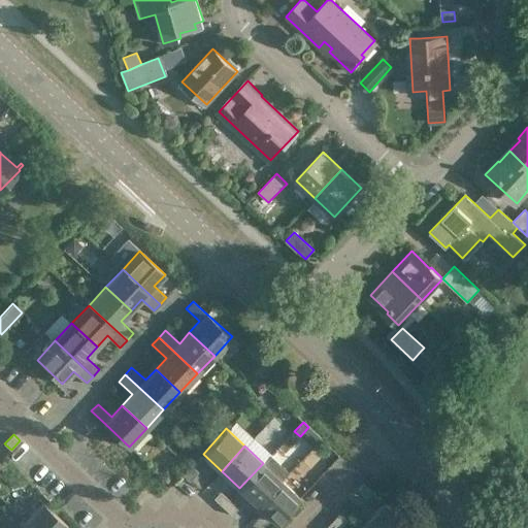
[(263,463),(239,488),(258,504),(281,480),(288,472),(270,456),(263,463)]
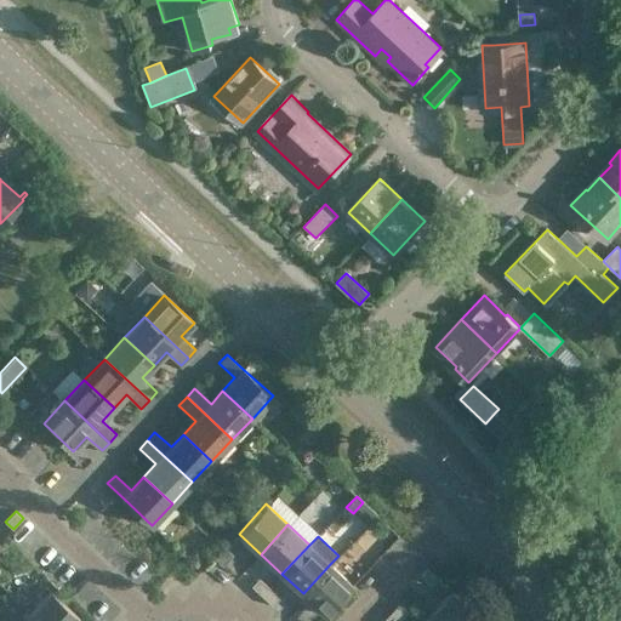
[(224,548),(215,558),(223,565),(232,556),(224,548)]
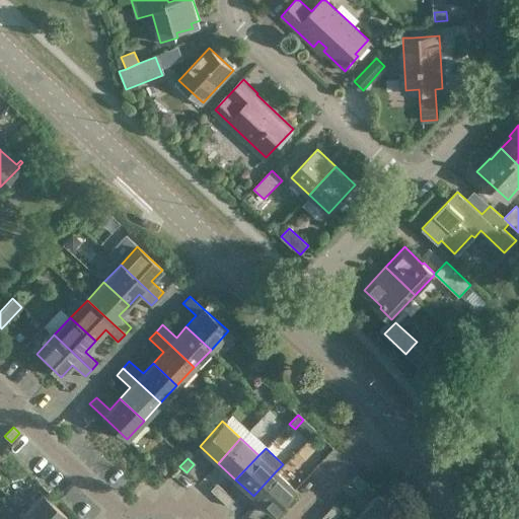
[(295,489),(294,489),(276,471),(253,496),(272,514),(295,489)]
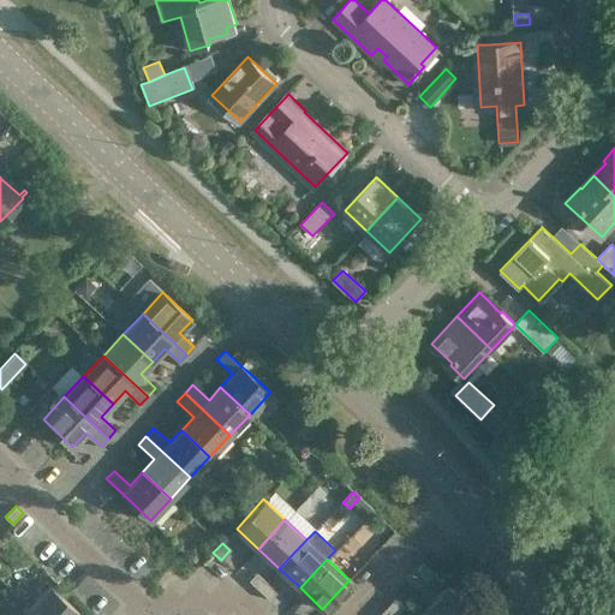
[(423,561),(416,569),(425,579),(433,572),(423,561)]
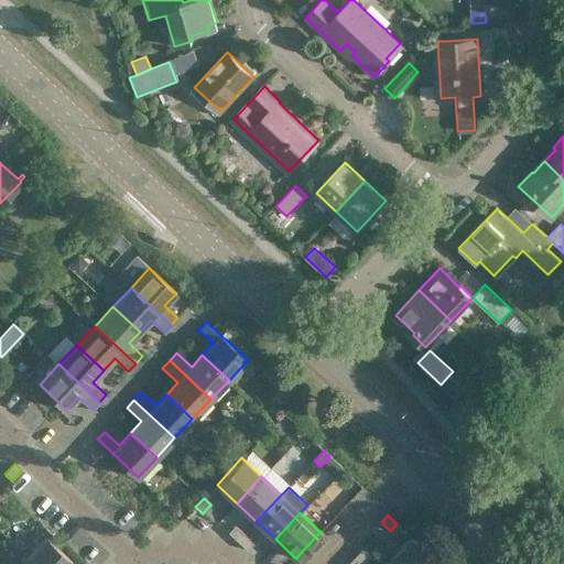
[(238,541),(245,533),(236,524),(229,532),(238,541)]
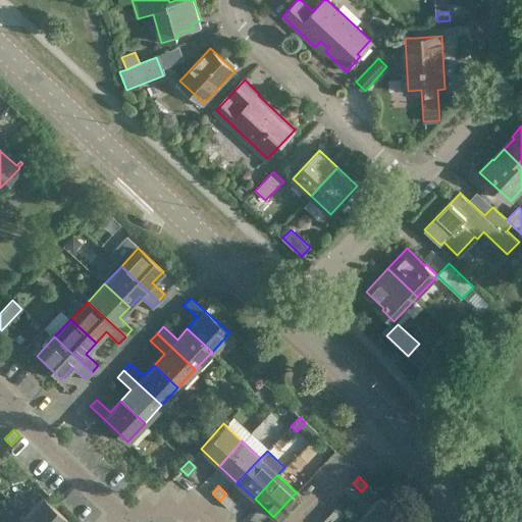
[(236,502),(226,493),(220,501),(229,509),(236,502)]
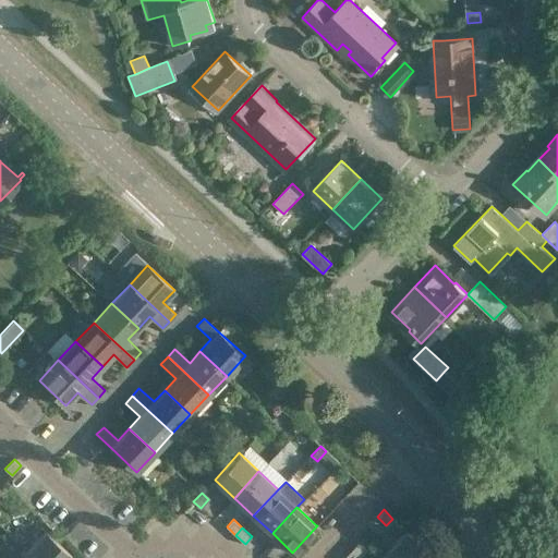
[(45,531),(26,550),(34,557),(69,557),(71,556),(45,531)]
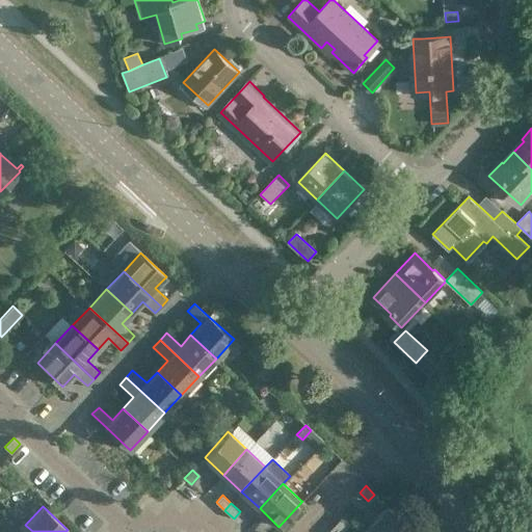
[(387,506),(370,524),(378,531),(408,531),(411,529),(387,506)]
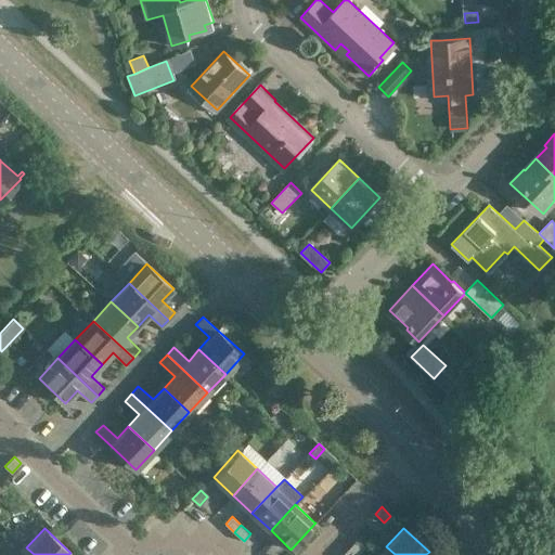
[(358,540),(349,549),(355,554),(356,554),(364,545),(358,540)]
